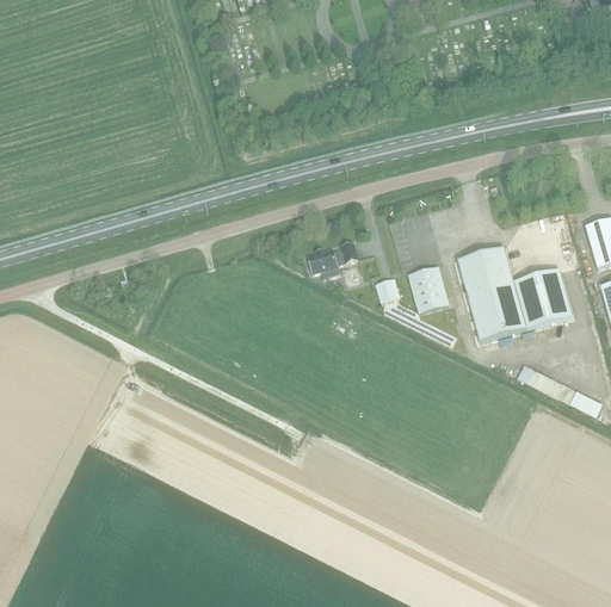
[(597,0),(602,13),(610,10),(610,0),(597,0)]
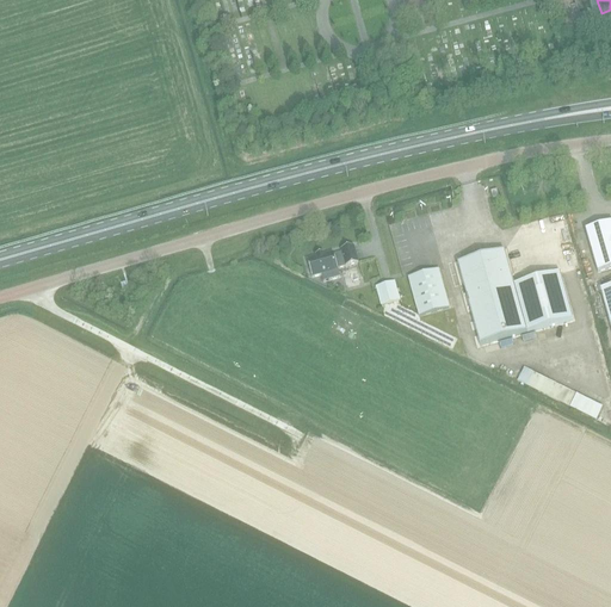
[(610,218),(585,227),(597,270),(610,265),(610,218)]
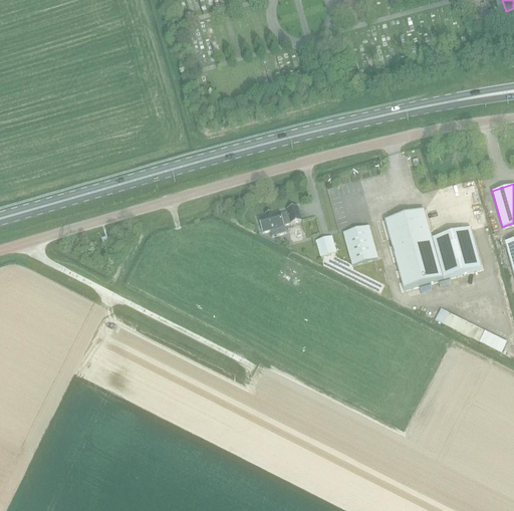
[(265,214),(258,217),(262,231),(270,229),(272,235),(285,231),(283,224),(301,219),(297,204),(286,207),(287,210),(280,212),(280,210),(272,213),(272,211),(265,213),(265,214)]
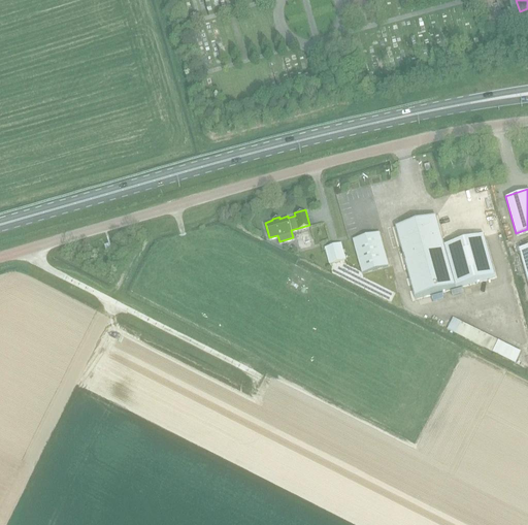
[(435,215),(395,226),(414,296),(455,285),(494,274),(483,233),(443,244),(435,215)]
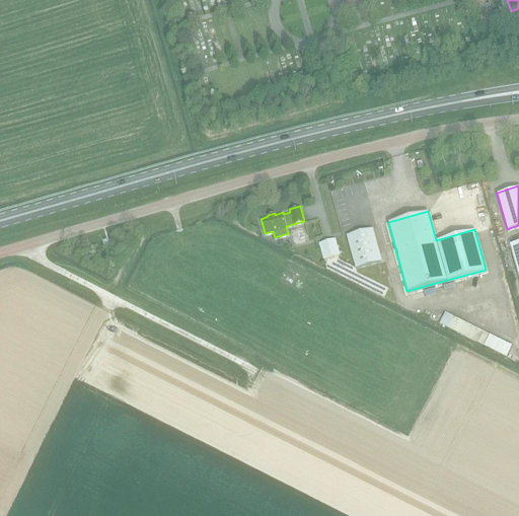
[(347,233),(356,267),(381,260),(372,226),(347,233)]
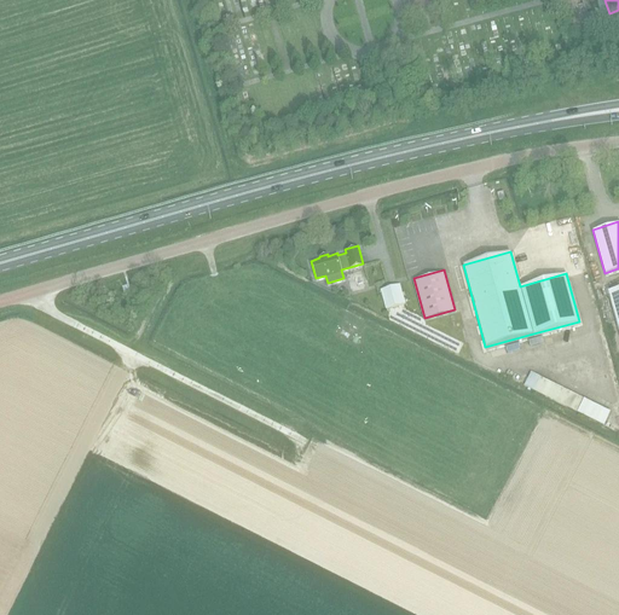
[(399,282),(381,288),(386,306),(404,300),(399,282)]
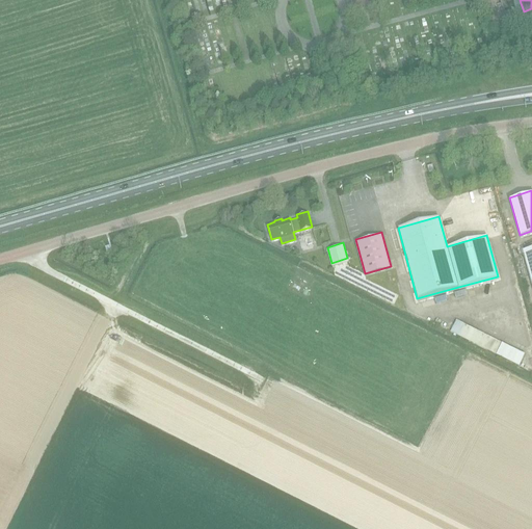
[(531,246),(523,249),(531,282),(531,246)]
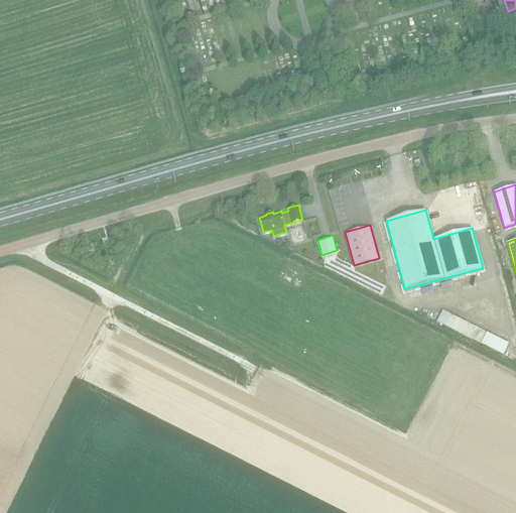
[(510,341),(443,308),(437,319),(504,353),(510,341)]
